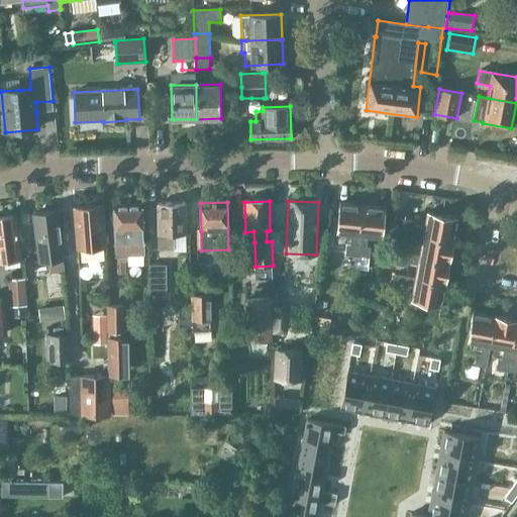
[(158,204),(159,236),(159,250),(175,250),(175,236),(186,235),(185,203),(158,204)]
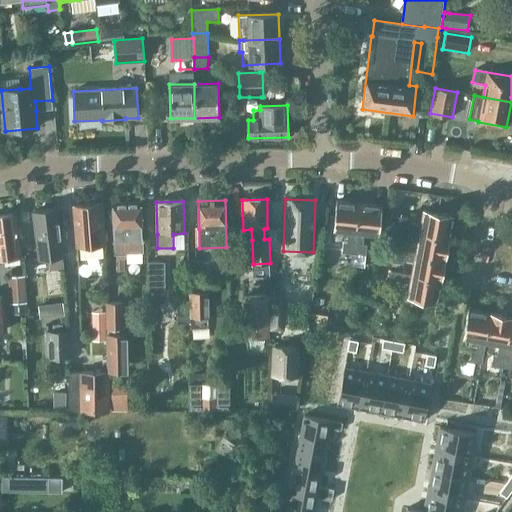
[(349,267),(350,267),(354,233),(356,234),(359,203),(337,201),(332,243),(343,244),(342,253),(351,254),(349,267)]
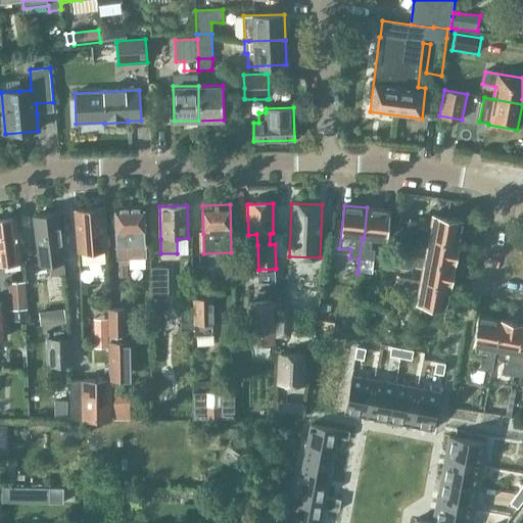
[(143,206),(115,207),(117,258),(130,258),(132,264),(142,264),(144,257),(145,257),(143,206)]
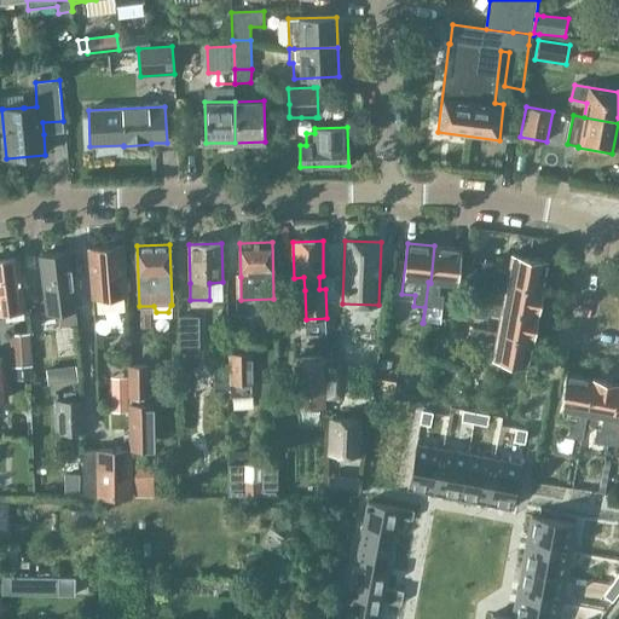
[(462,249),(434,246),(431,283),(428,282),(423,323),(441,325),(443,308),(444,296),(439,296),(440,284),(457,285),(462,249)]
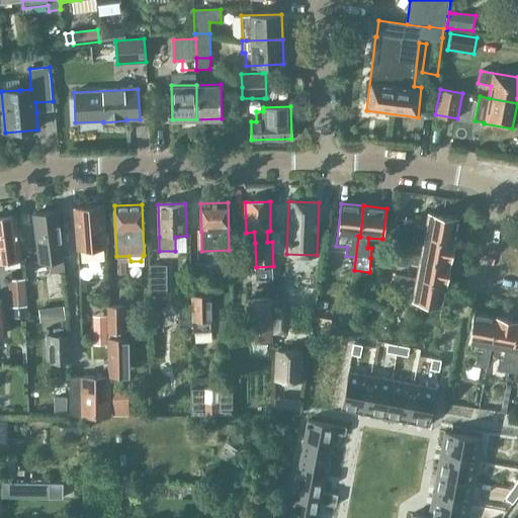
[(106,248),(103,206),(74,208),(77,250),(81,250),(82,262),(104,260),(103,248),(106,248)]
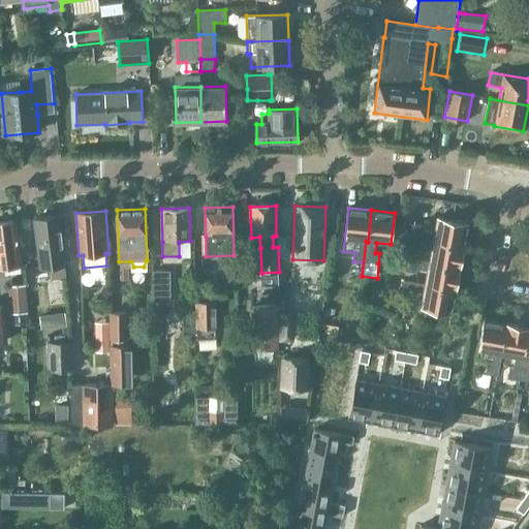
[(40,269),(51,268),(53,279),(67,278),(65,266),(59,216),(34,219),(40,269)]
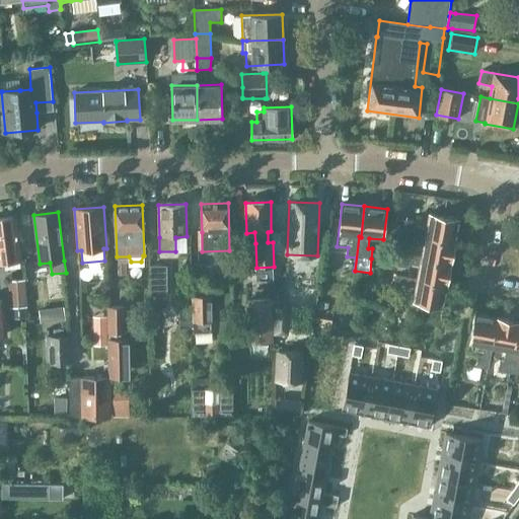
[(426,236),(455,241),(459,219),(430,213),(427,228),(417,226),(418,222),(406,221),(404,232),(426,236)]
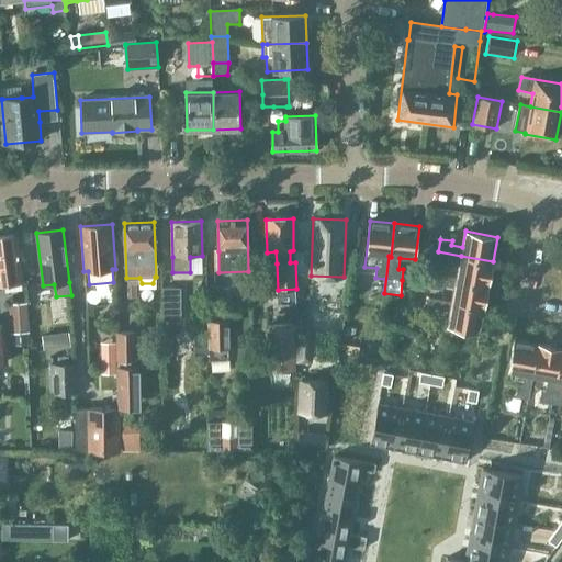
[(0,236),(0,285),(24,283),(18,235),(0,236)]
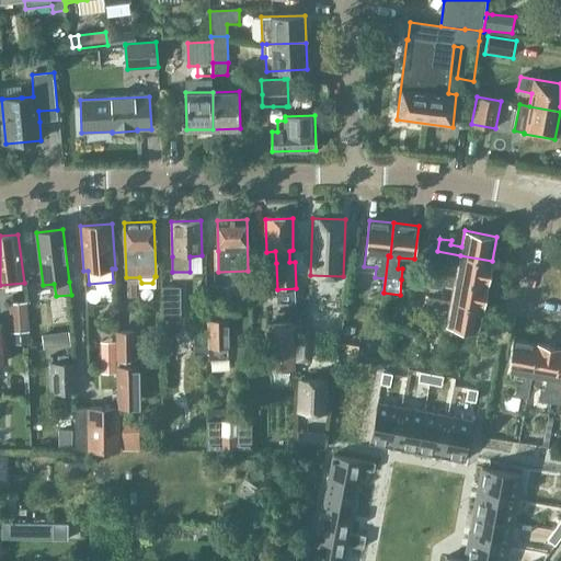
[(460,255),(458,268),(447,266),(447,263),(434,261),(431,274),(488,284),(492,261),(460,255)]
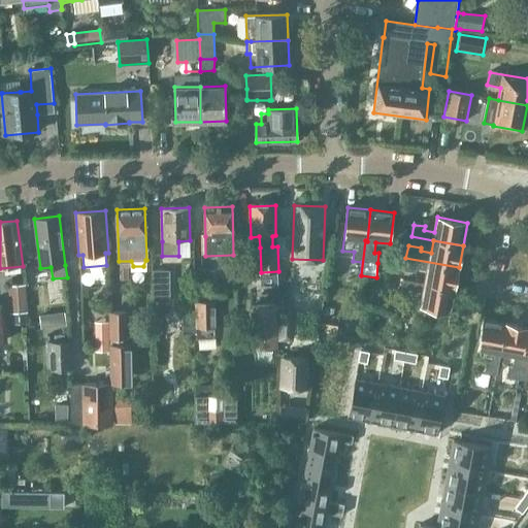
[(427,270),(425,285),(455,290),(459,267),(405,258),(405,259),(397,258),(395,271),(405,272),(406,270),(416,272),(417,268),(427,270)]
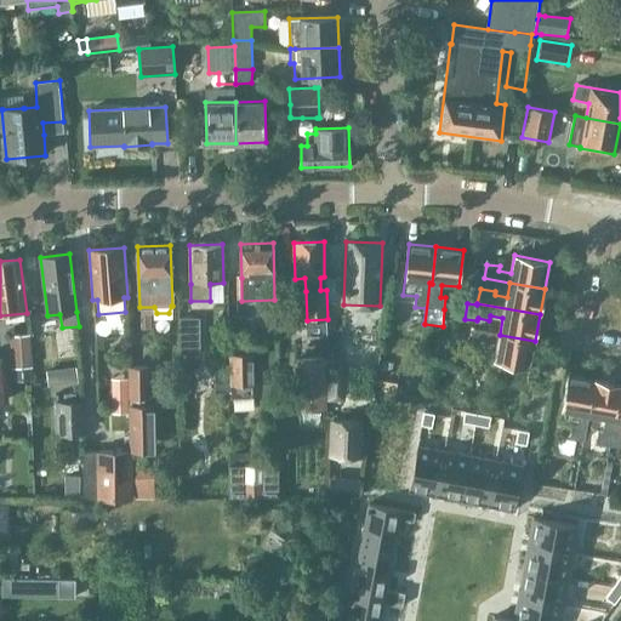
[(178,319),(180,357),(200,357),(200,319),(178,319)]
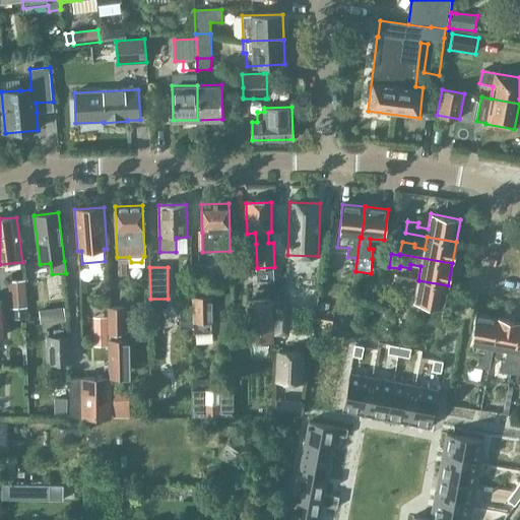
[(274,267),(257,268),(257,281),(274,280),(274,267)]
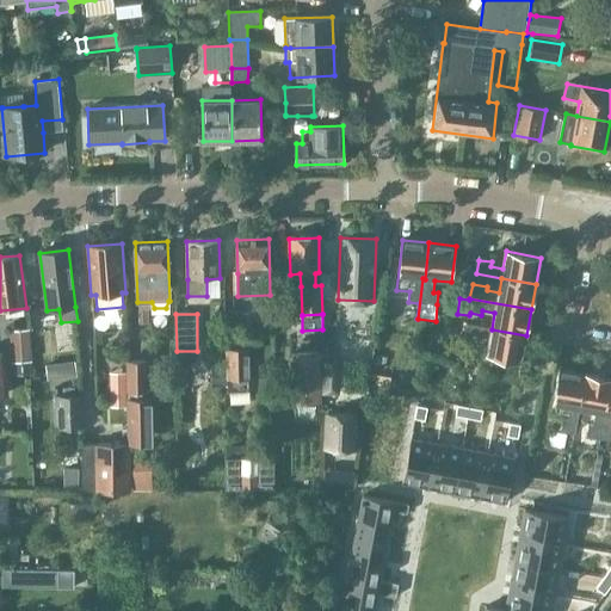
[(526,335),(492,329),(467,325),(464,339),(476,340),(477,337),(489,339),(487,356),(522,362),(526,335)]
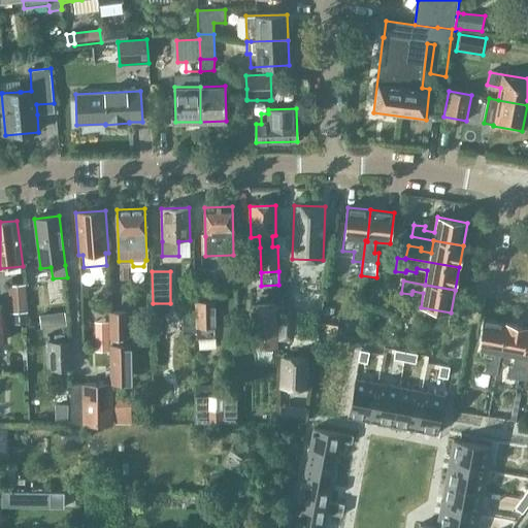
[(11,315),(26,312),(28,312),(26,285),(9,286),(11,315)]
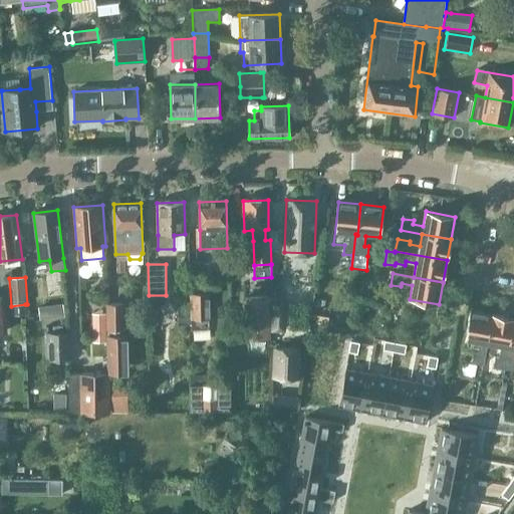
[(205,286),(191,286),(191,293),(192,318),(193,340),(210,339),(210,327),(209,317),(208,292),(208,288),(205,286)]
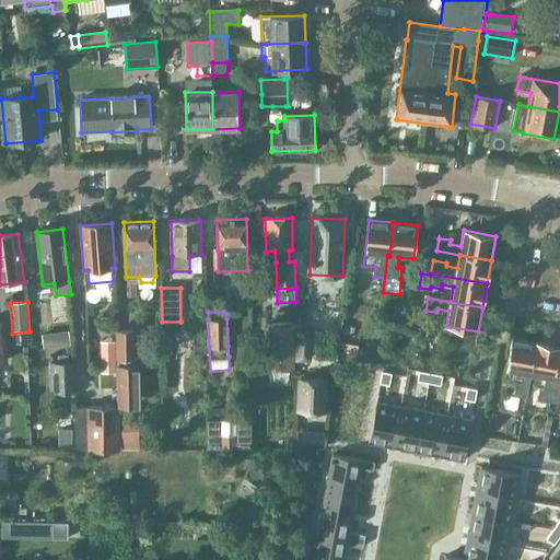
[(238,335),(251,335),(251,316),(238,316),(238,335)]
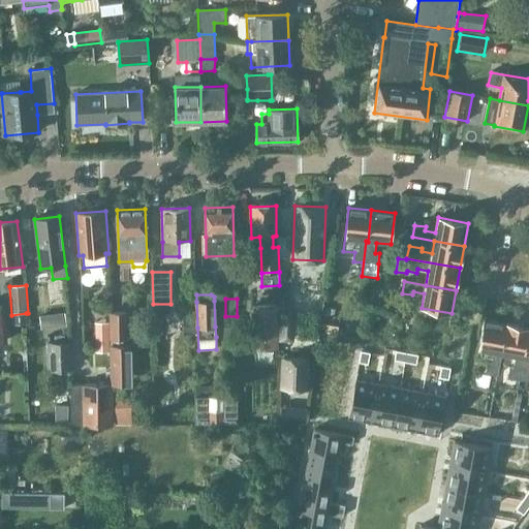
[(276,309),(252,310),(253,349),(277,348),(276,309)]
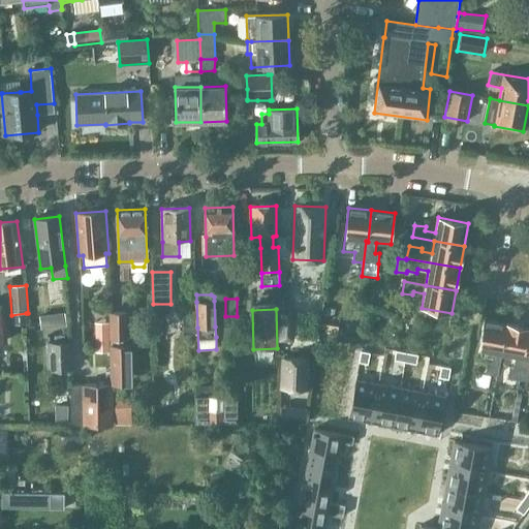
[(110,313),(112,383),(122,383),(122,381),(126,377),(130,377),(130,346),(122,346),(122,341),(125,341),(125,338),(127,337),(126,313),(110,313)]
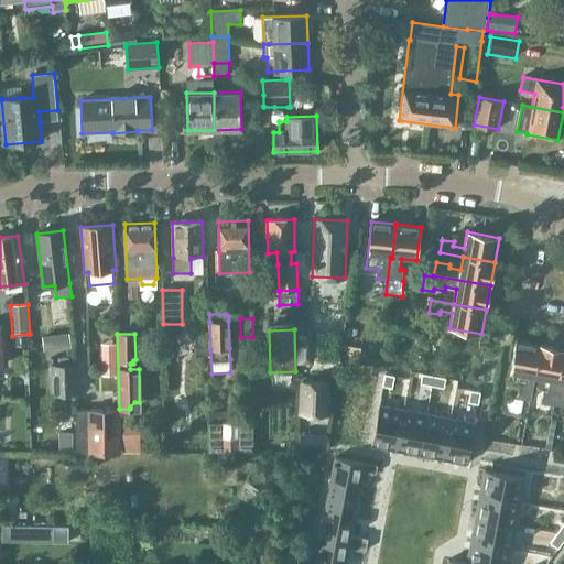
[(206,354),(206,338),(196,339),(196,354),(206,354)]
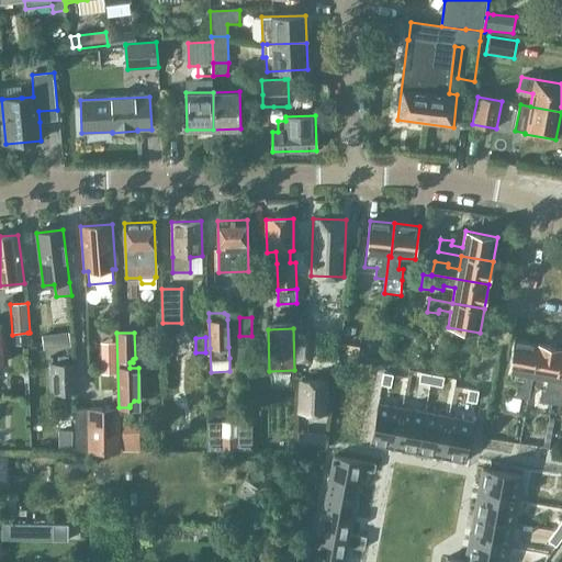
[(513,348),(508,370),(524,373),(521,386),(518,385),(516,396),(528,398),(532,377),(536,360),(539,344),(514,339),(513,348)]
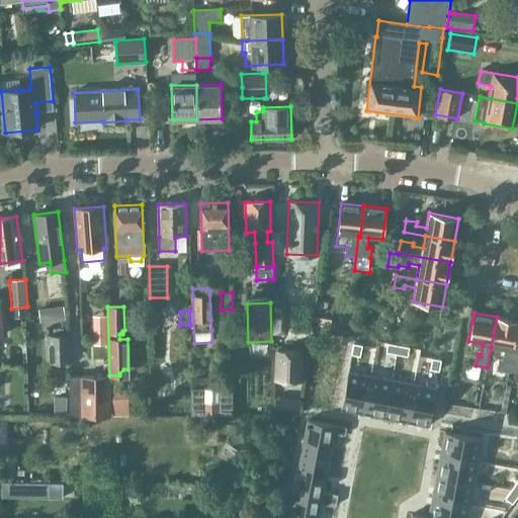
[(494,332),(491,347),(504,349),(502,357),(499,356),(497,369),(509,371),(515,336),(517,322),(517,321),(497,317),(494,332)]
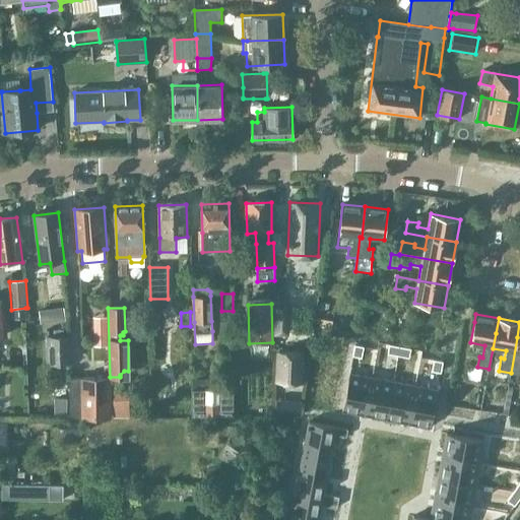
[(106,319),(93,320),(94,345),(107,345),(106,319)]
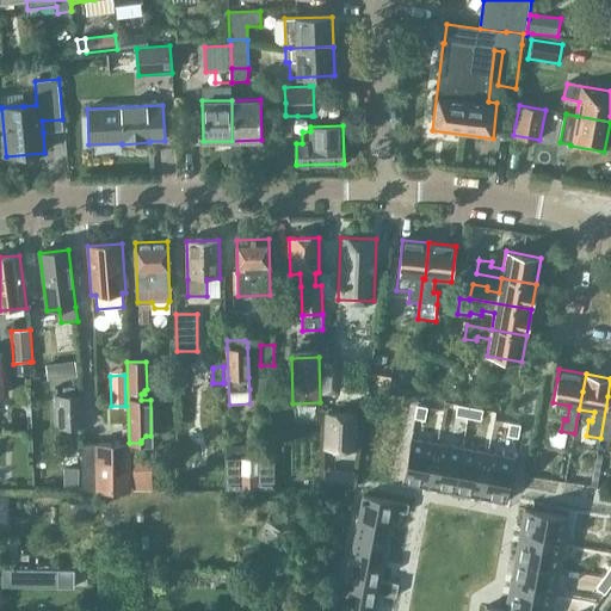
[(610,380),(608,396),(600,438),(610,439),(610,380)]
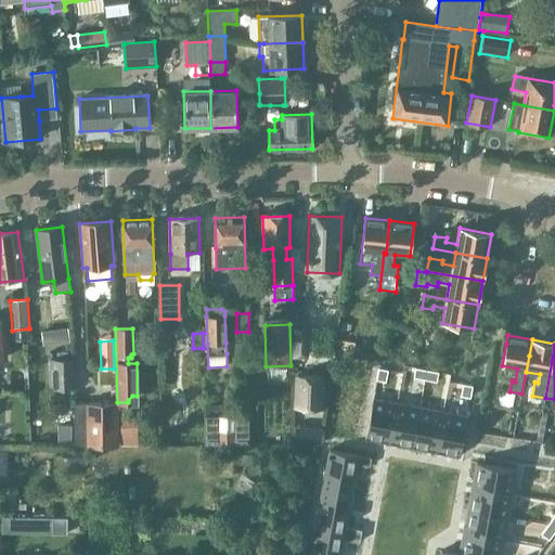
[(259,347),(249,347),(249,361),(259,360),(259,347)]
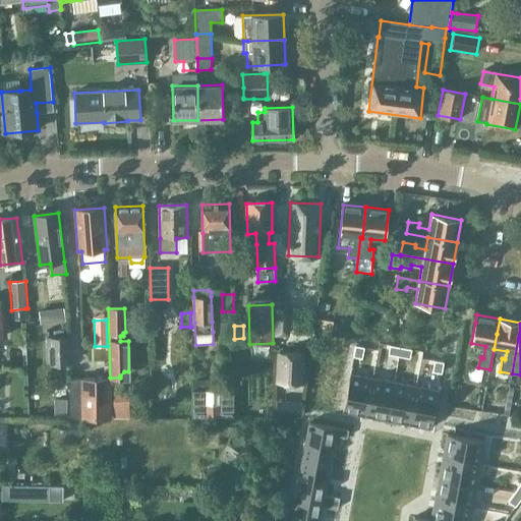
[(48,365),(70,364),(69,336),(54,337),(46,337),(48,365)]
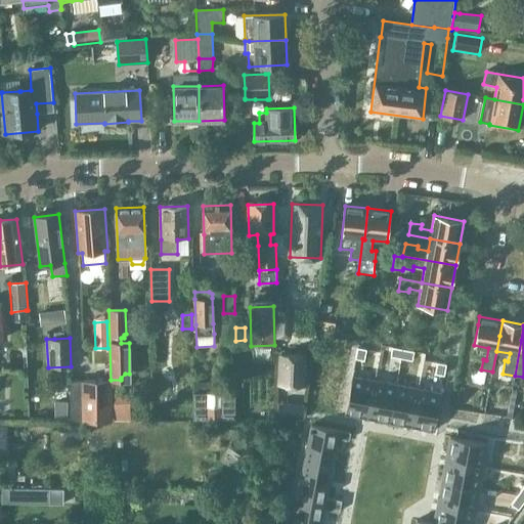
[(392,347),(391,356),(401,358),(403,349),(392,347)]
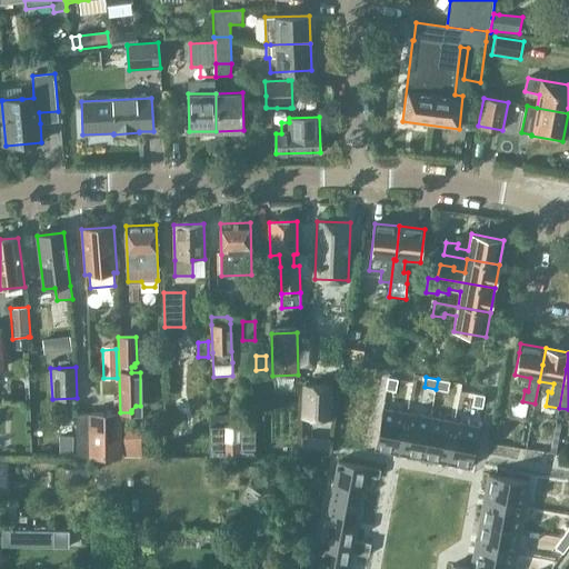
[(388,378),(386,390),(396,391),(398,380),(388,378)]
